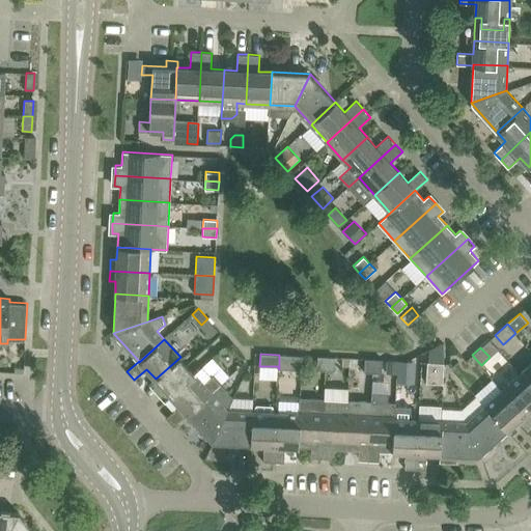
[(302,370),(303,356),(279,355),(279,369),(302,370)]
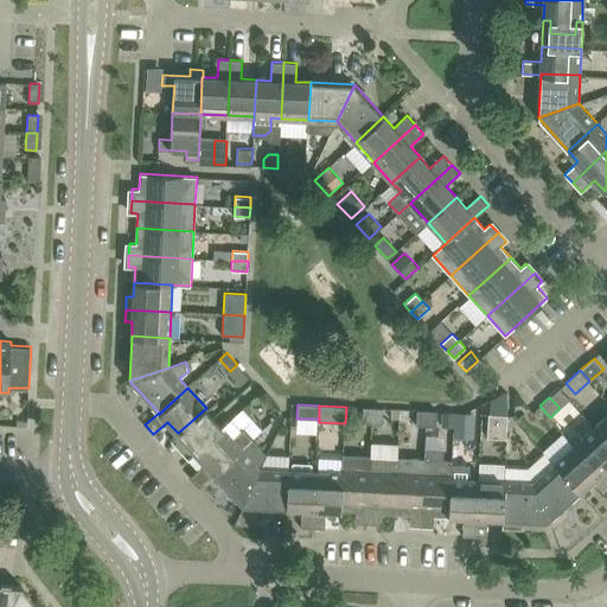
[(372,408),(363,407),(362,422),(372,423),(372,408)]
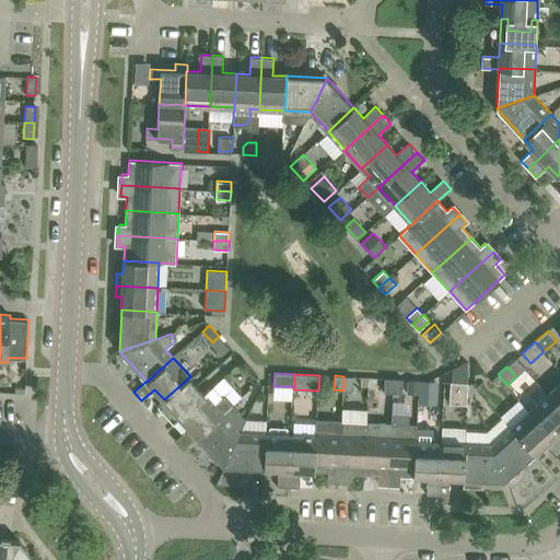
[(206,394),(190,376),(164,399),(179,418),(206,394)]
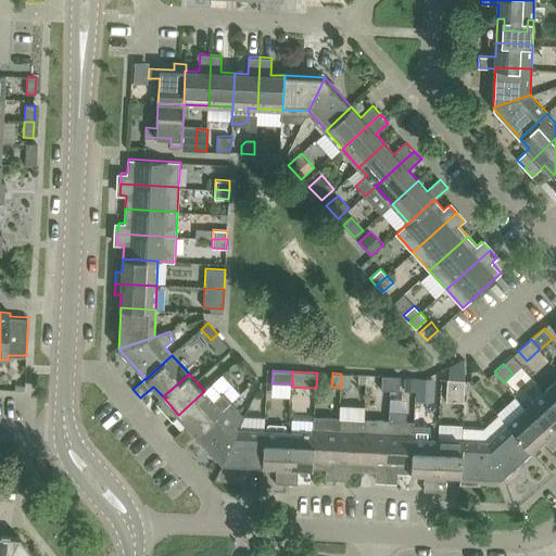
[(350,388),(350,374),(342,374),(341,374),(341,388),(350,388)]
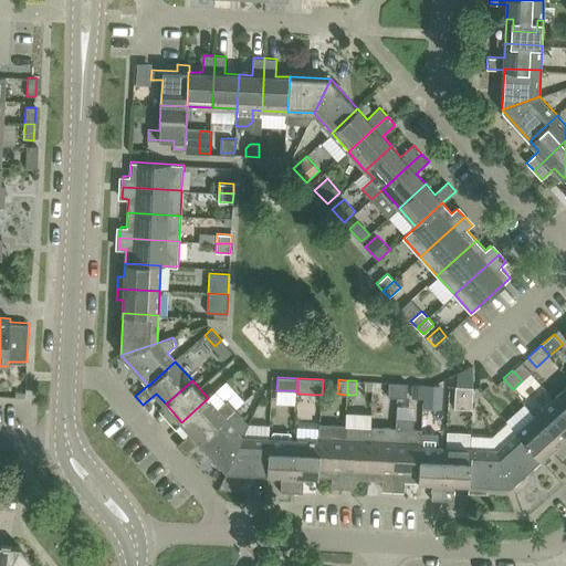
[(397,397),(398,383),(389,383),(388,396),(397,397)]
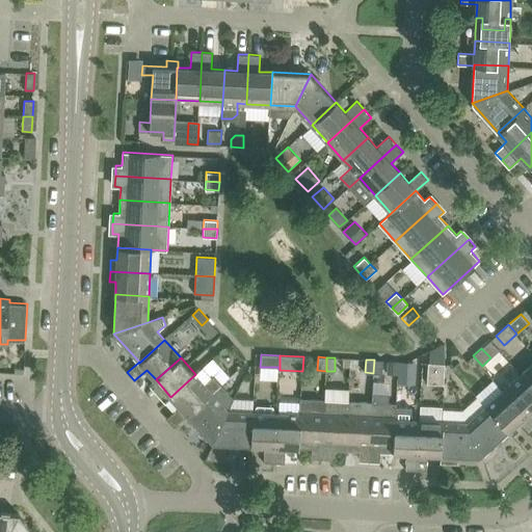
[(382,373),(383,361),(375,360),(374,360),(373,373),(382,373)]
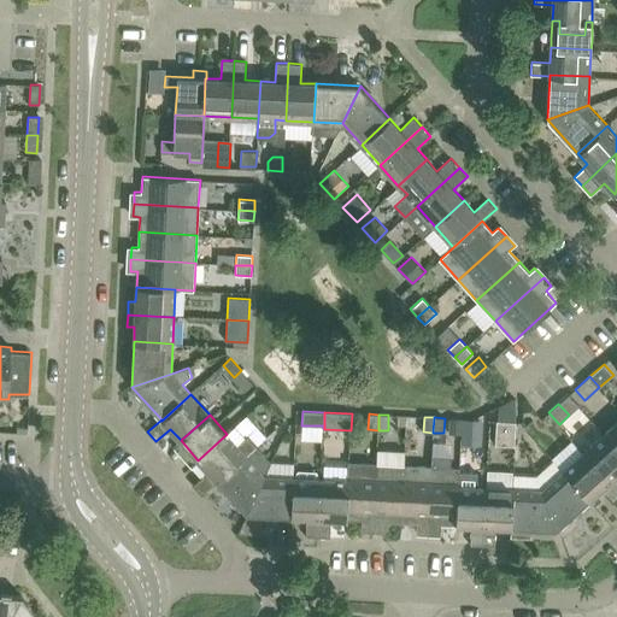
[(450,434),(462,434),(462,419),(450,418),(450,434)]
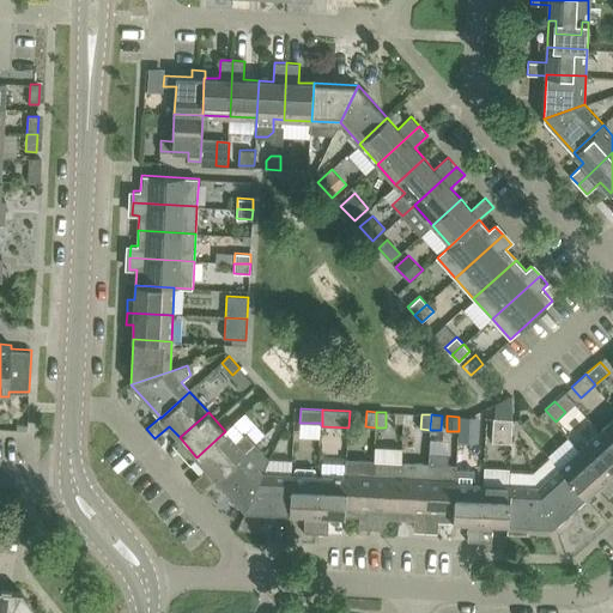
[(469,417),(459,417),(459,431),(457,441),(478,442),(479,418),(469,417)]
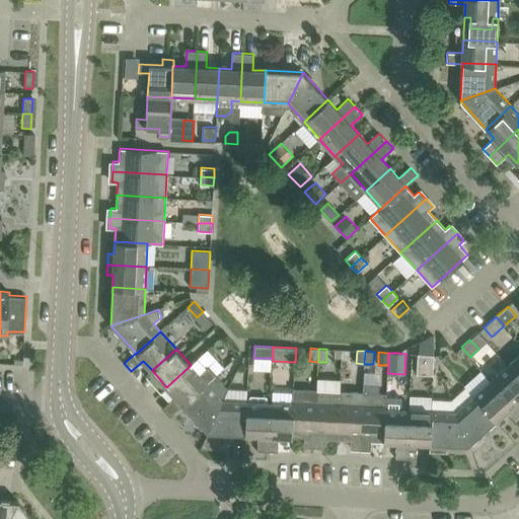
[(434,355),(419,354),(418,354),(417,375),(432,375),(434,355)]
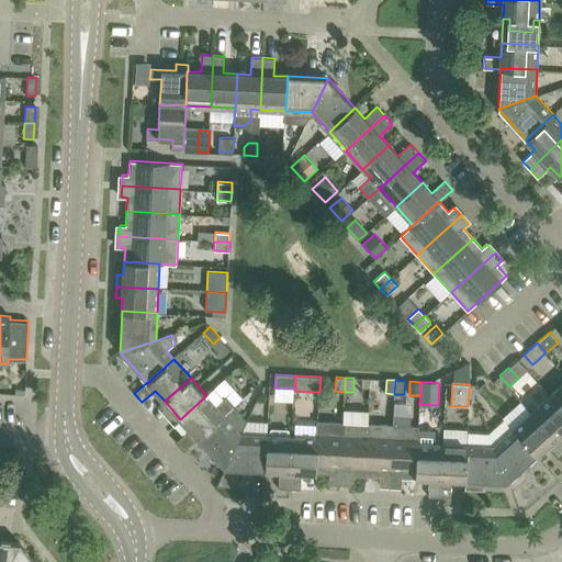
[(561,384),(550,395),(561,408),(561,384)]
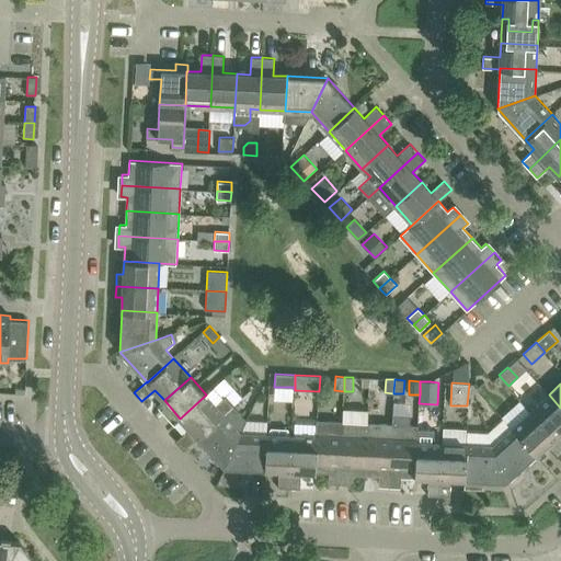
[(197,437),(233,404),(226,397),(224,398),(214,387),(206,395),(180,419),(190,428),(176,441),(185,449),(197,437)]
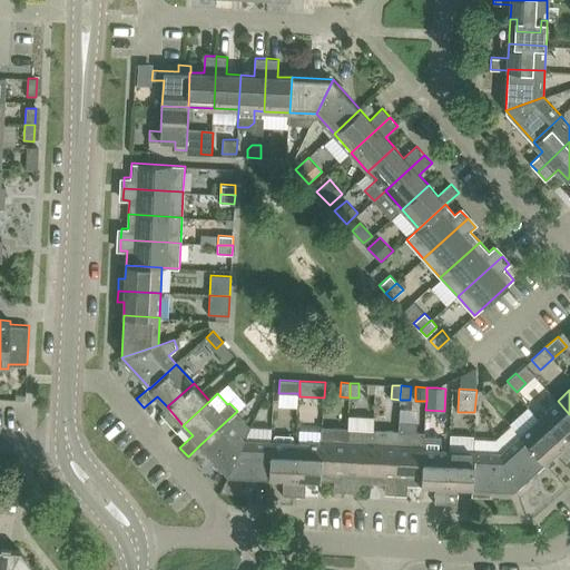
[(569,414),(558,401),(539,418),(569,452),(569,414)]
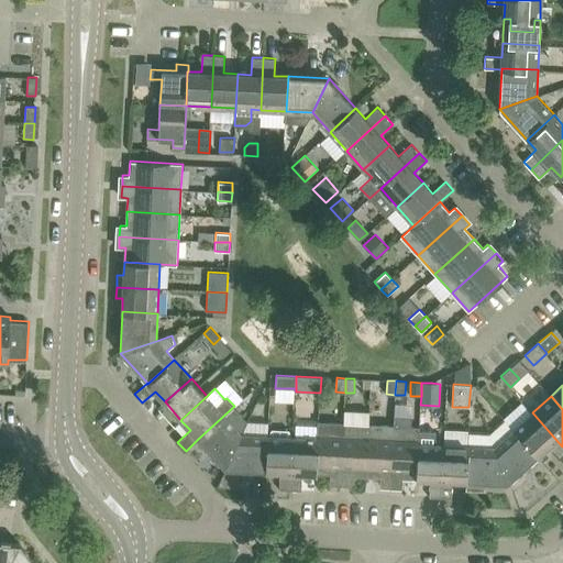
[(225,468),(243,434),(247,421),(234,406),(198,439),(225,468)]
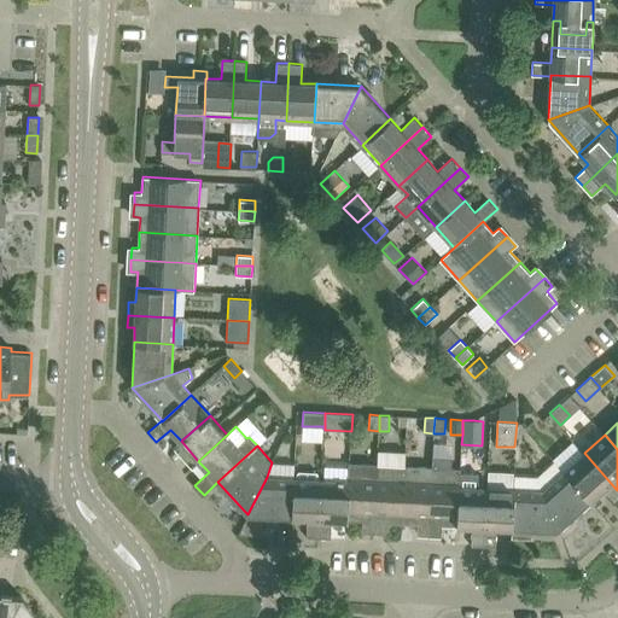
[(614,505),(617,500),(617,490),(584,453),(564,472),(590,500),(601,490),(614,505)]
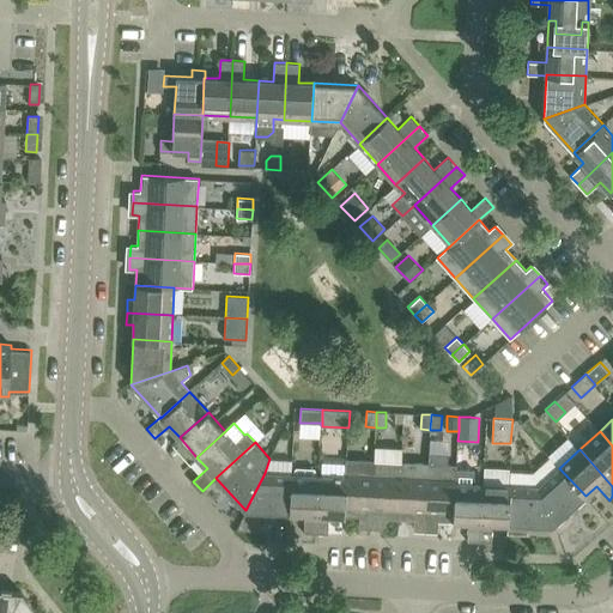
[(454,521),(457,468),(457,465),(448,463),(448,453),(429,451),(428,463),(430,463),(426,527),(438,528),(438,521),(454,521)]
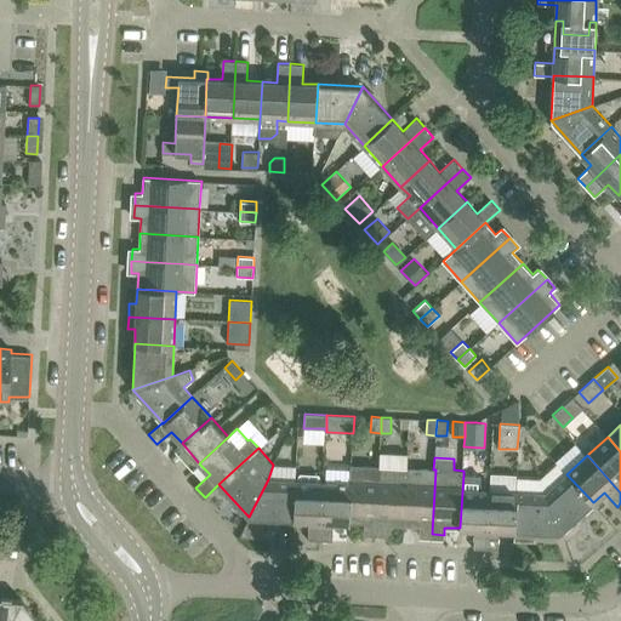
[(352,483),(349,523),(364,523),(364,530),(376,531),(380,467),(352,465),(351,483),(352,483)]
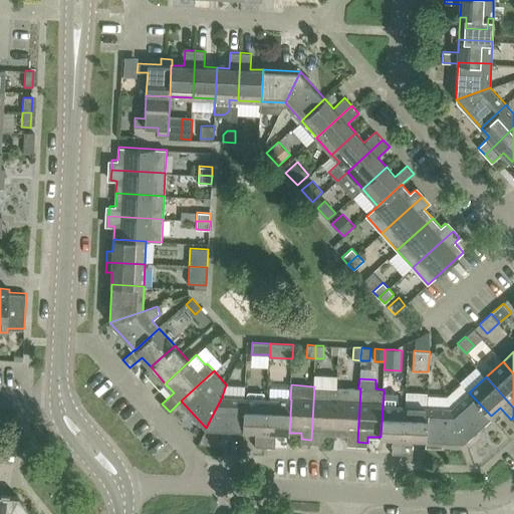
[(321,434),(334,435),(337,388),(314,387),(311,440),(321,440),(321,434)]
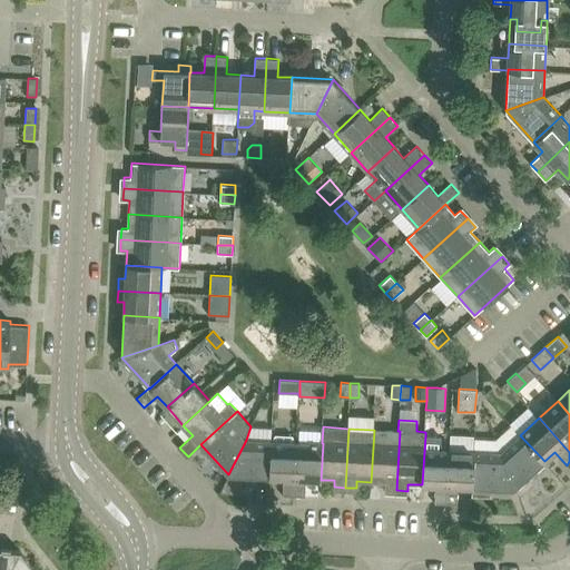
[(384,490),(396,490),(400,431),(397,431),(374,430),(371,482),(385,483),(384,490)]
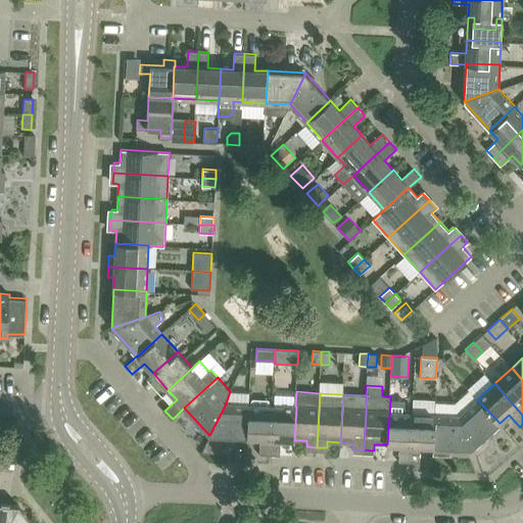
[(250,405),(249,405),(248,437),(260,438),(259,455),(270,455),(273,406),(271,406),(271,402),(269,399),(252,398),(250,401),(250,405)]
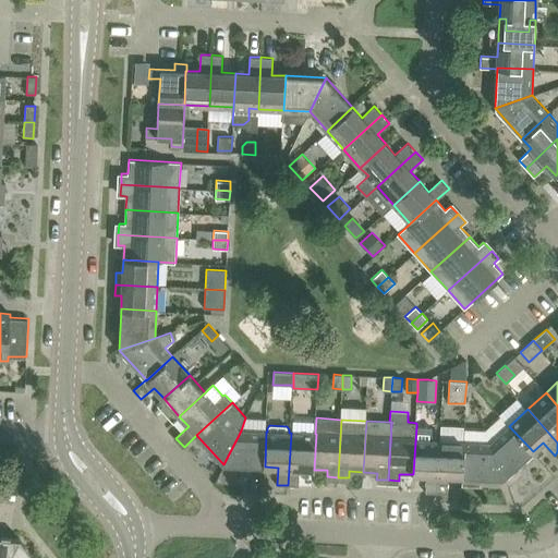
[(433,427),(416,426),(413,474),(426,475),(425,493),(437,493),(439,440),(432,439),(433,427)]
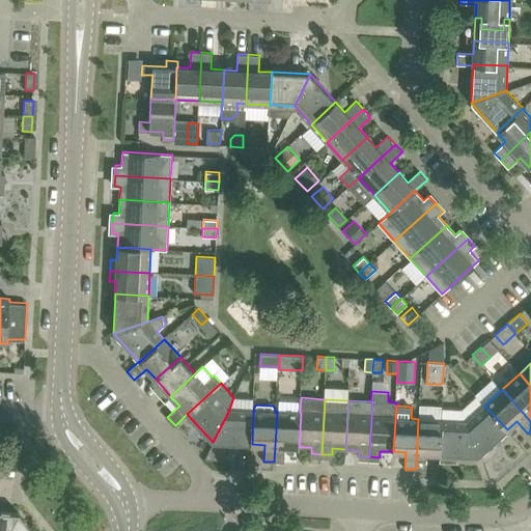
[(484,406),(467,421),(478,455),(507,429),(484,406)]
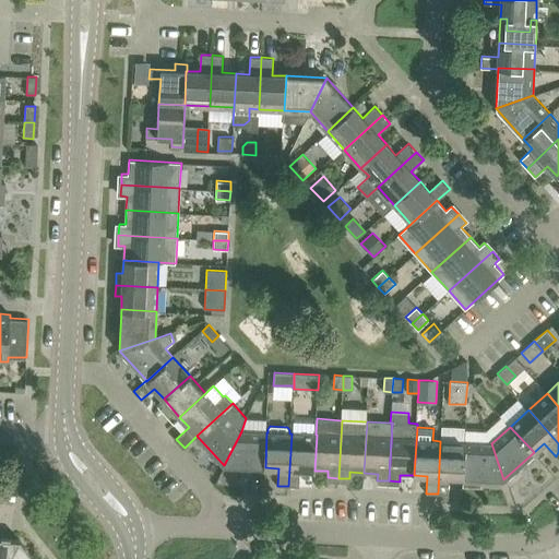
[(241,431),(224,465),(216,483),(244,485),(245,466),(265,467),(266,432),(241,431)]
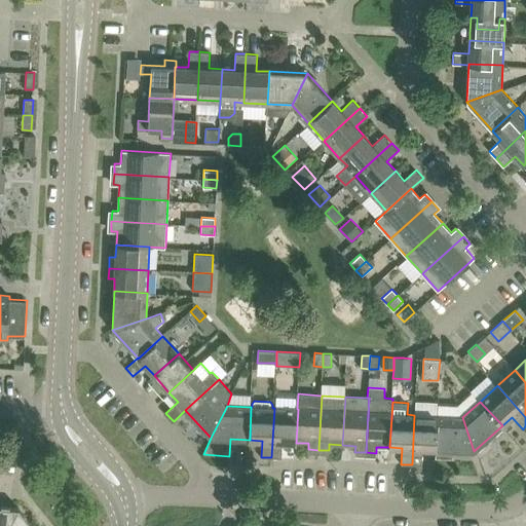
[(283,442),(296,443),(298,409),(297,409),(274,408),(271,457),(282,458),(283,442)]
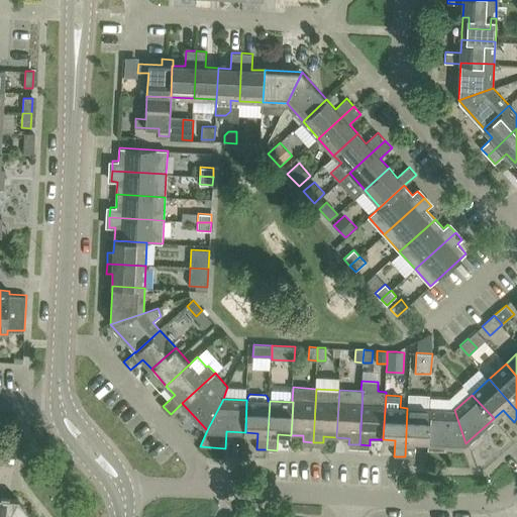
[(428,450),(430,409),(407,408),(405,456),(415,457),(416,441),(428,441),(428,450)]
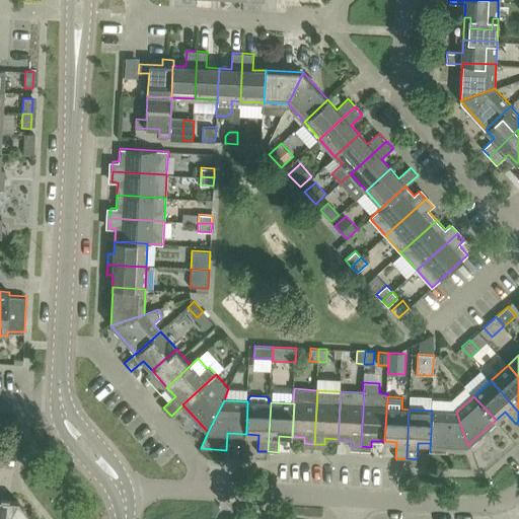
[(456,412),(432,411),(430,452),(447,452),(447,444),(467,445),(456,412)]
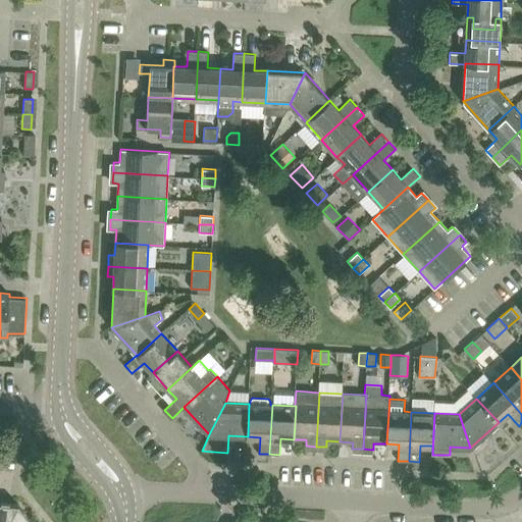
[(0,521),(9,521),(18,504),(0,502),(0,521)]
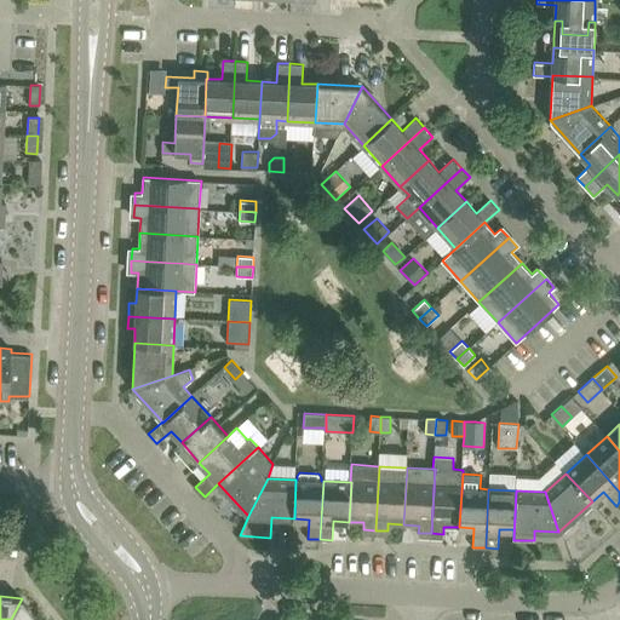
[(11,619),(39,619),(22,598),(11,619)]
